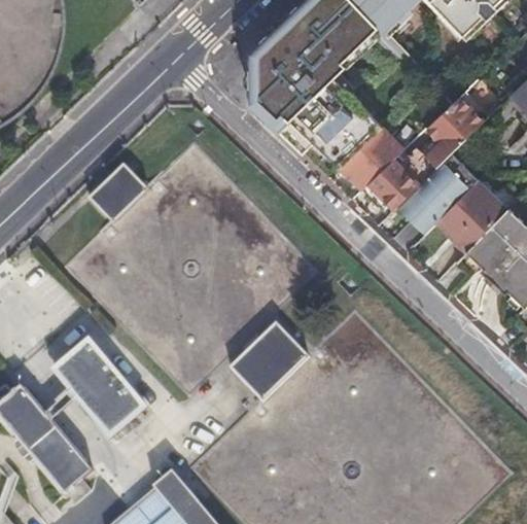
[(0,0),(0,123),(2,121),(9,116),(15,111),(22,106),(27,100),(32,94),(37,86),(41,79),(44,72),(48,64),(50,57),(53,48),(55,40),(55,32),(56,24),(56,15),(55,7),(53,0),(0,0)]
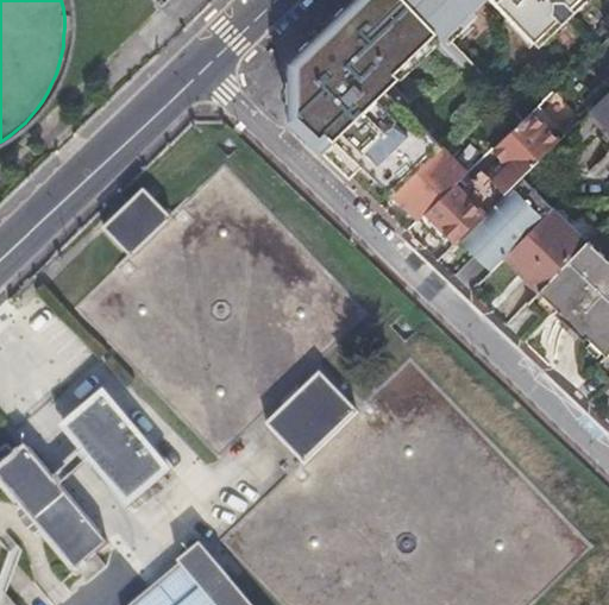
[(349,0),(289,57),(289,117),(350,174),(363,162),(420,215),(421,214),(468,169),(413,115),(387,88),(401,73),(397,69),(421,44),(452,76),(469,60),(450,41),(412,0),(349,0)]
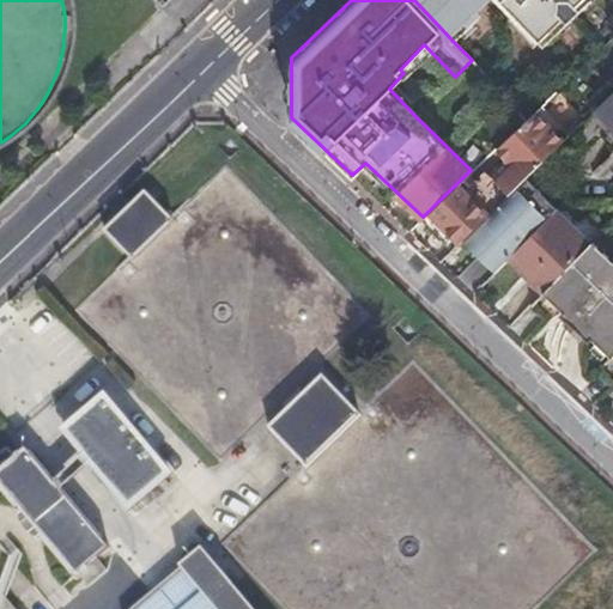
[(414,0),(453,41),(479,14),(468,4),(472,0),(502,0),(544,43),(589,0),(414,0)]
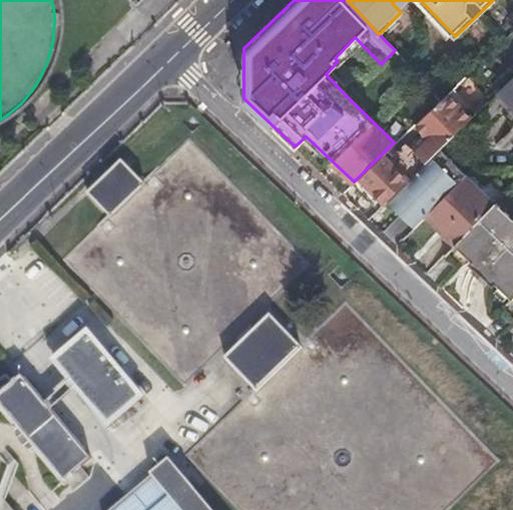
[(512,73),(499,88),(509,97),(507,99),(512,105),(512,73)]
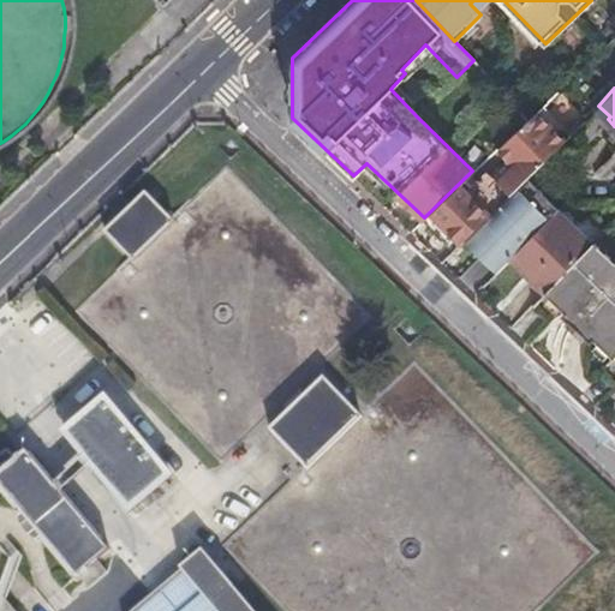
[(527,119),(499,147),(509,157),(494,173),(488,167),(478,175),(472,171),(425,216),(424,217),(454,246),(463,238),(484,217),(484,216),(526,175),(554,149),(557,145),(563,139),(535,111),(529,118),(527,119)]
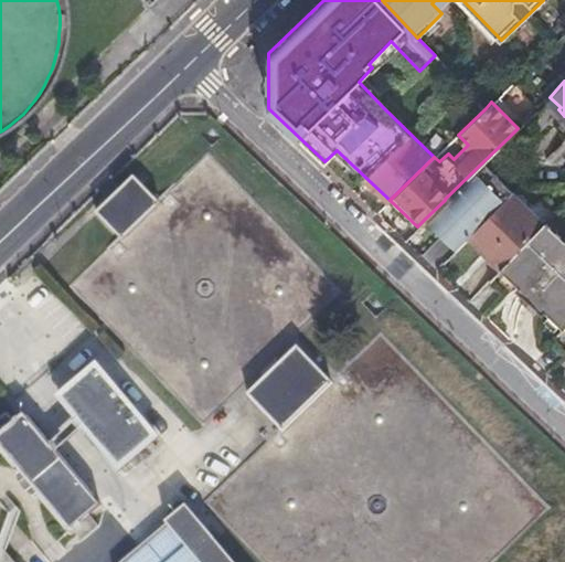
[(246,391),(296,342),(344,293),(209,154),(157,202),(120,239),(68,288),(104,325),(201,425),(237,398),(246,391)]
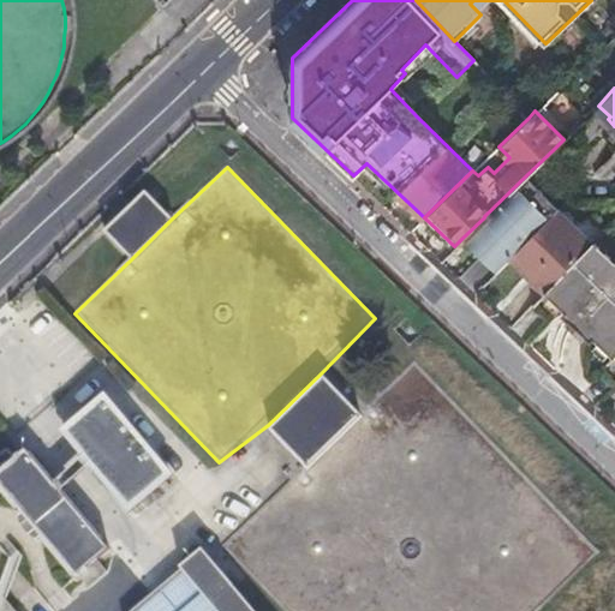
[(542,190),(526,175),(484,216),(484,217),(463,238),(495,269),(509,256),(557,208),(557,207),(542,190)]
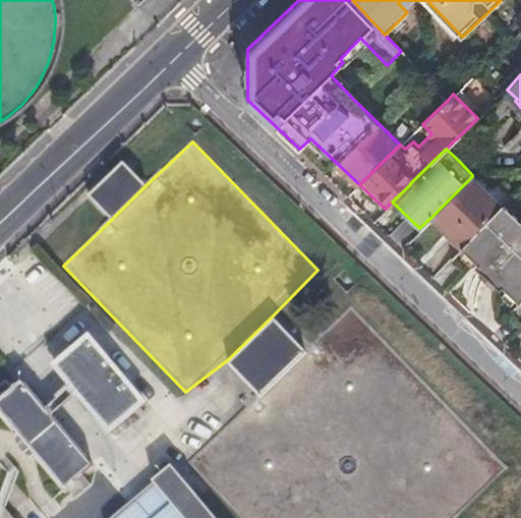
[(87,194),(111,220),(145,186),(120,161),(87,194)]
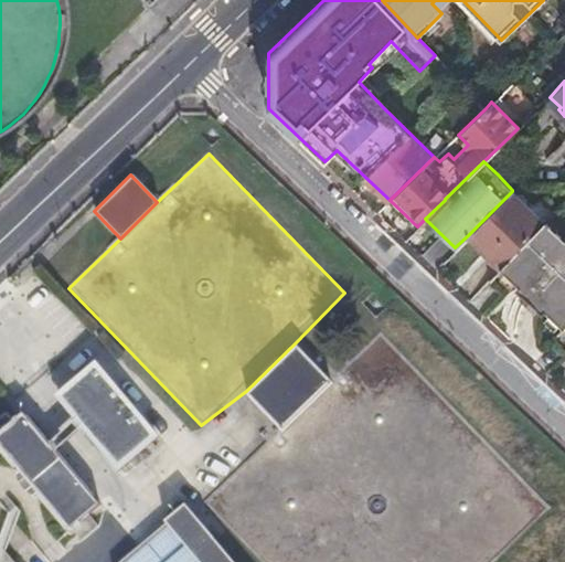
[(542,221),(512,191),(468,235),(487,254),(489,252),(500,262),(498,265),(500,266),(542,221)]
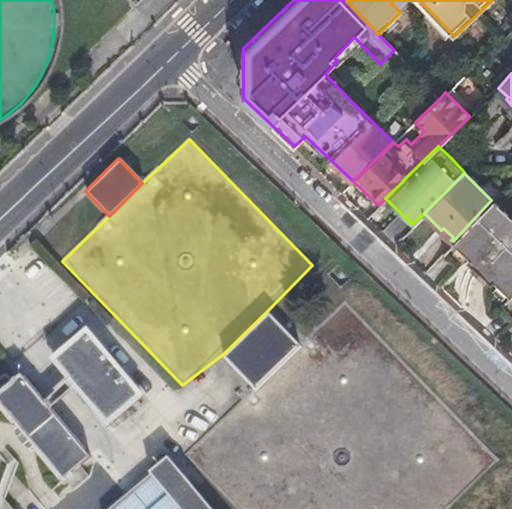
[(509,295),(511,291),(511,216),(493,198),(491,200),(453,241),(477,264),(479,262),(493,275),(490,277),(509,295)]
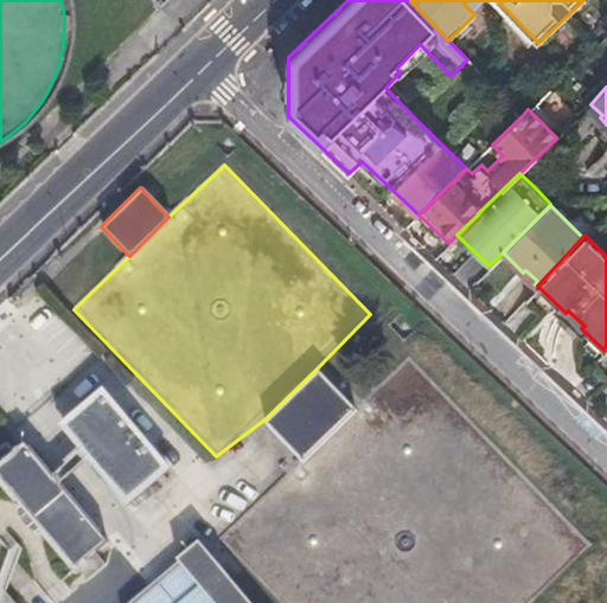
[(408,359),(356,406),(302,459),(292,467),(221,534),(248,564),(285,602),(530,602),(590,545),(408,359)]
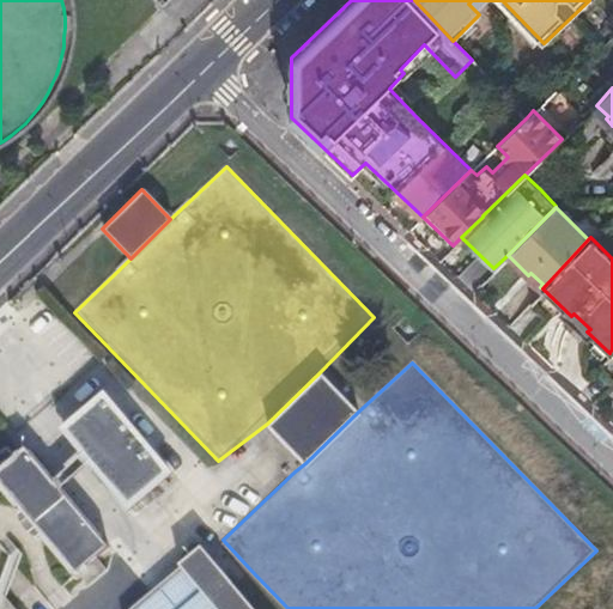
[(359,410),(356,407),(321,371),(267,424),(302,460),(305,463),(359,410)]
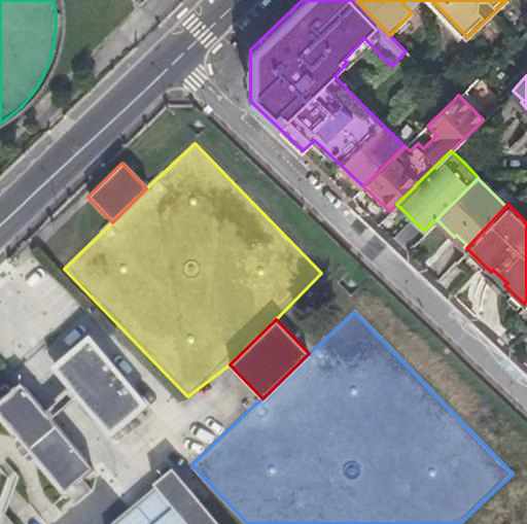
[(68,390),(74,397),(109,438),(148,405),(88,335),(48,368),(68,390)]
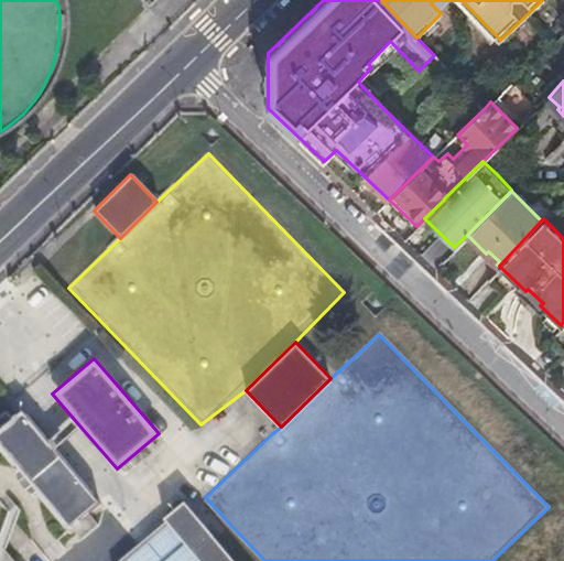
[(49,440),(28,414),(26,414),(22,410),(13,418),(6,409),(0,413),(0,446),(62,518),(69,526),(88,510),(87,509),(98,500),(89,491),(90,489),(54,446),(49,440)]
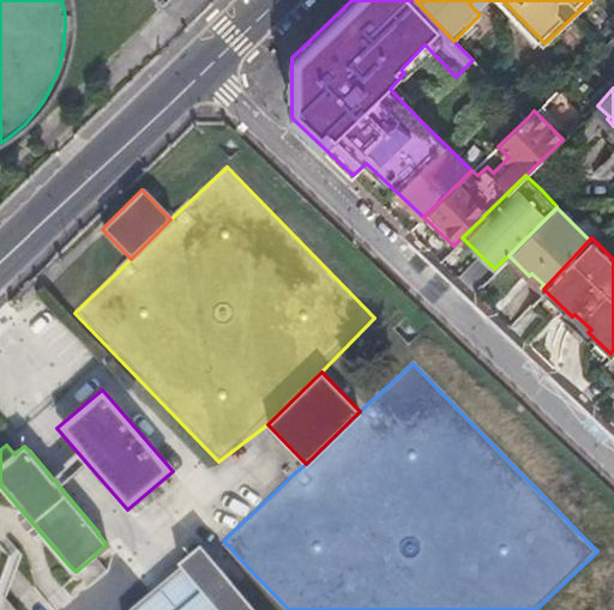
[(86,463),(79,454),(53,478),(59,485),(86,463)]
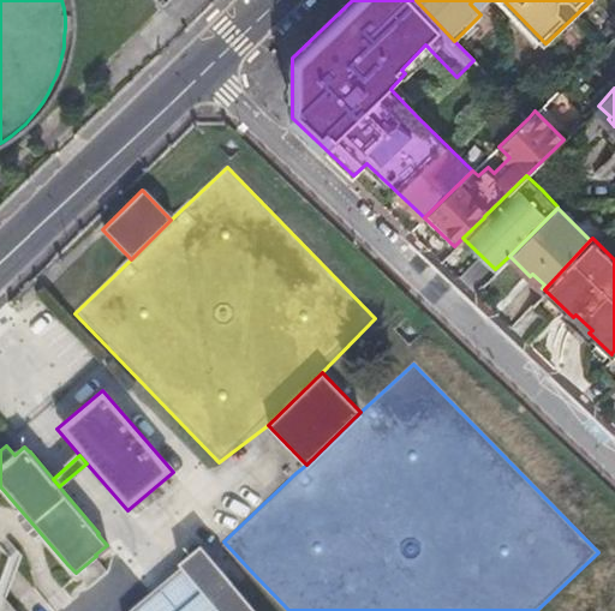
[(127,610),(256,610),(234,586),(201,546),(179,563),(181,565),(127,610)]
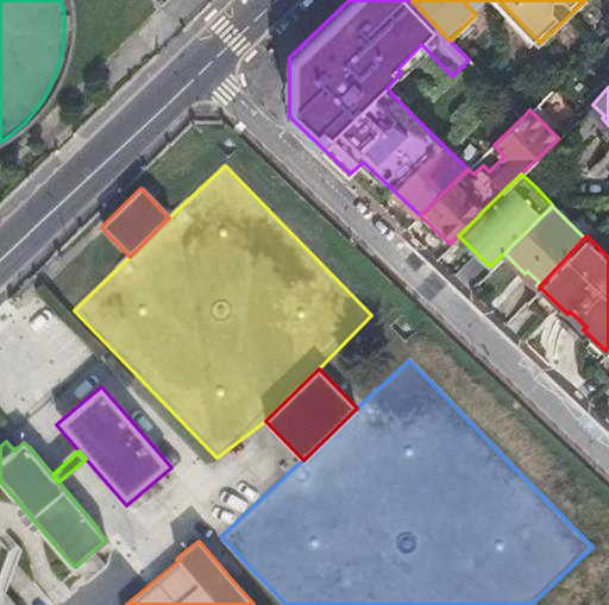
[(16,604),(0,586),(0,585),(0,604),(16,604)]
